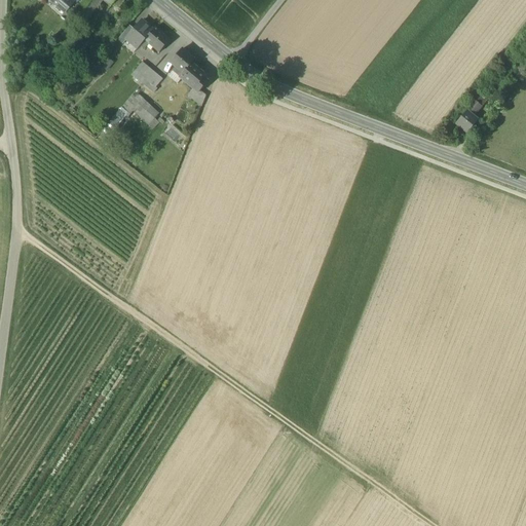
[(72,2),(69,0),(48,0),(60,9),(64,12),(72,2)]
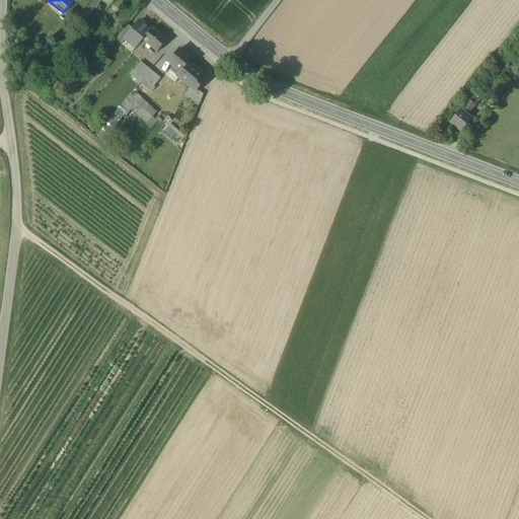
[(60,16),(65,21),(78,5),(73,0),(71,2),(63,12),(60,16)]
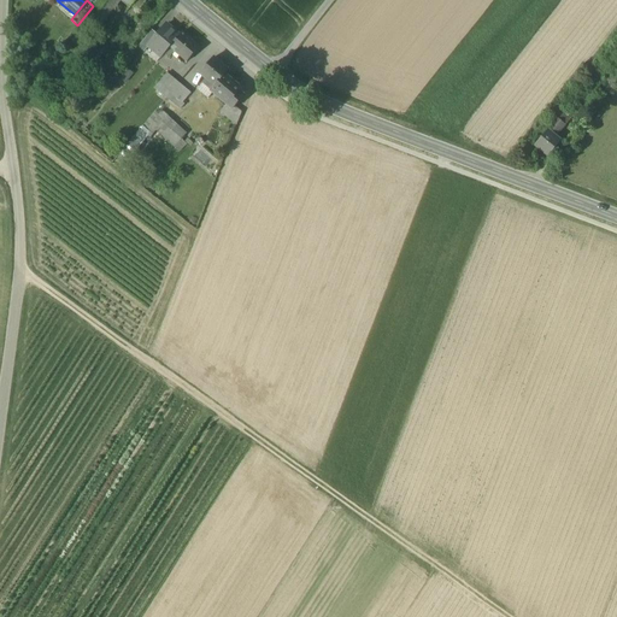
[(100,0),(86,18),(98,28),(106,18),(104,17),(117,0),(100,0)]
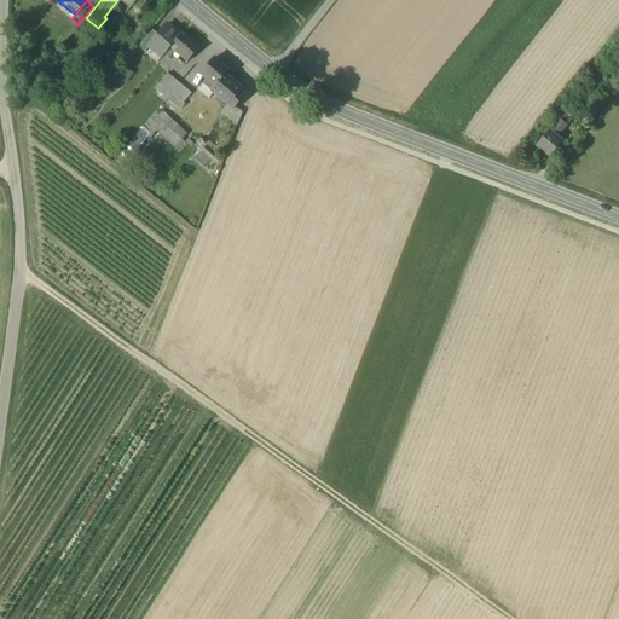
[(137,0),(132,7),(138,12),(146,0),(137,0)]
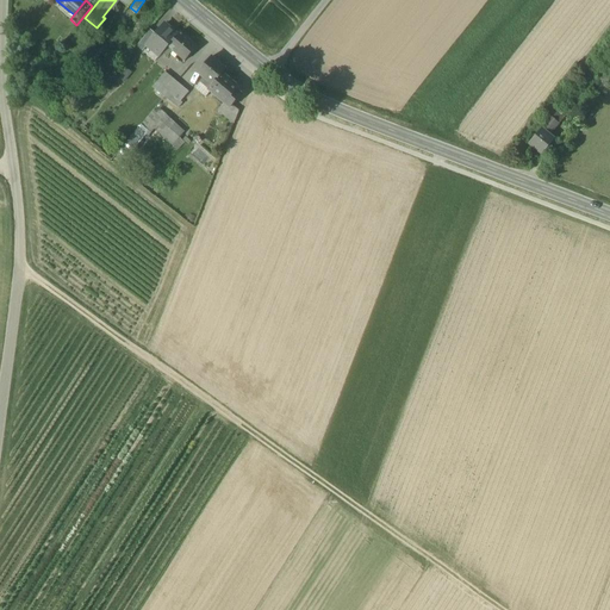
[(162,54),(167,47),(176,36),(163,25),(156,35),(147,45),(148,45),(160,56),(162,54)]
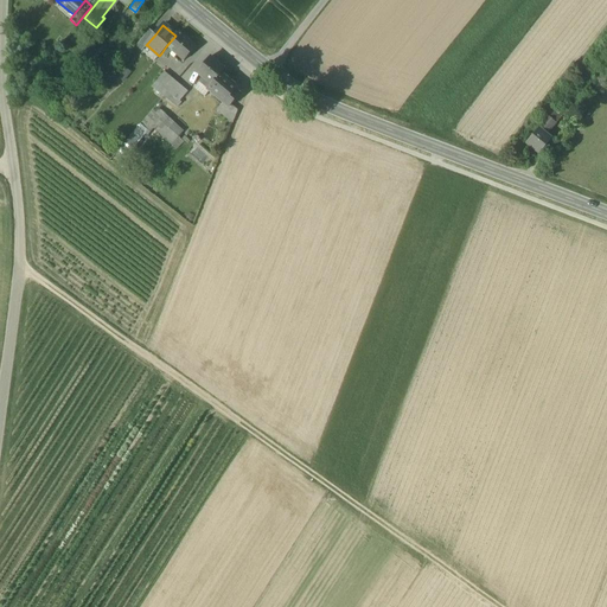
[(135,46),(142,51),(147,45),(146,45),(155,34),(149,30),(135,46)]
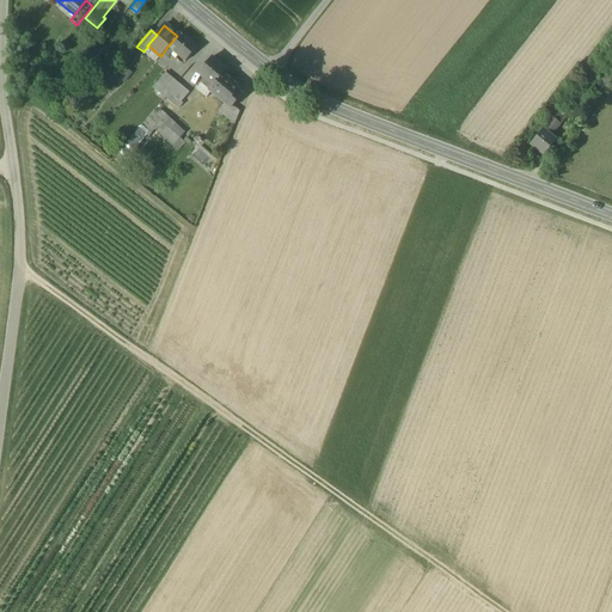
[(181,32),(177,36),(167,47),(173,51),(185,62),(197,47),(181,32)]
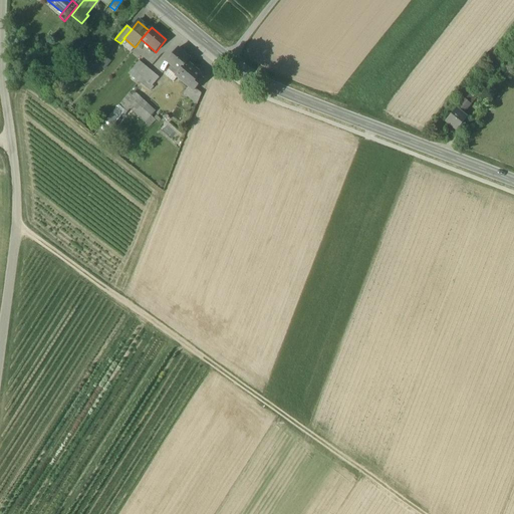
[(137,45),(141,49),(146,43),(141,39),(137,45)]
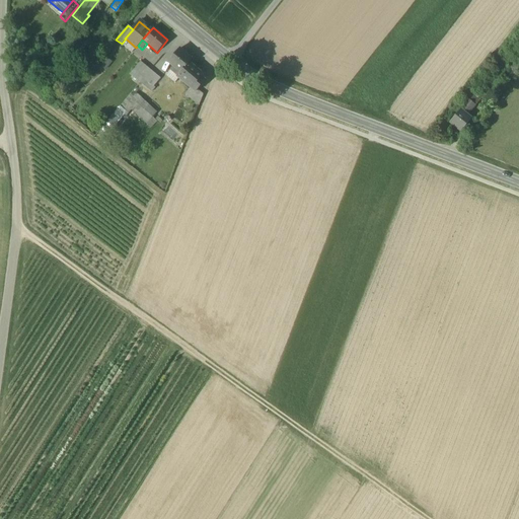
[(170,70),(179,78),(183,74),(184,75),(191,67),(188,65),(192,61),(178,50),(168,61),(173,66),(170,70)]
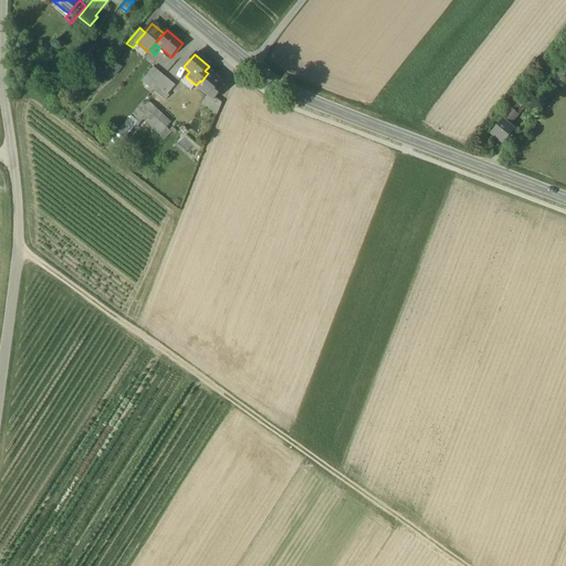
[(108,71),(114,75),(121,67),(114,63),(108,71)]
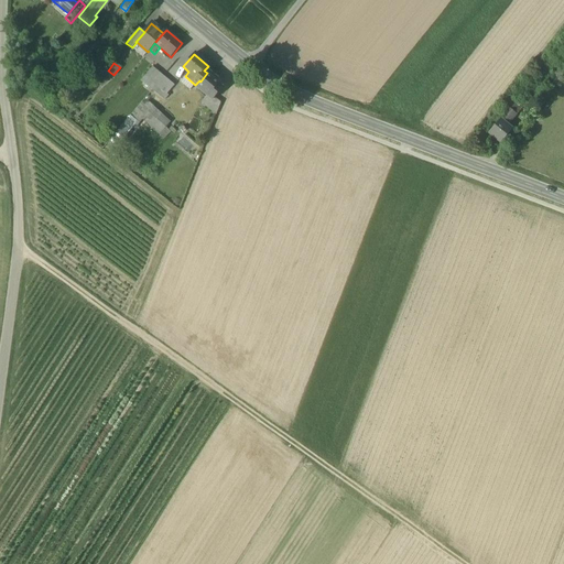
[(141,80),(147,85),(158,72),(152,67),(141,80)]
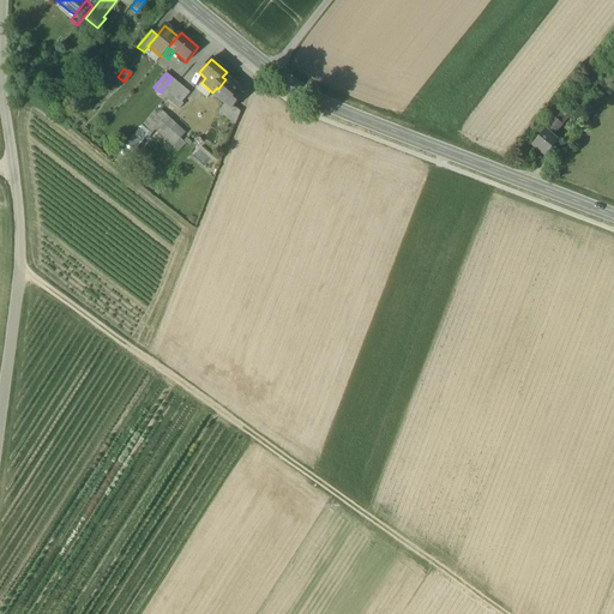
[(178,83),(172,78),(160,92),(166,98),(178,83)]
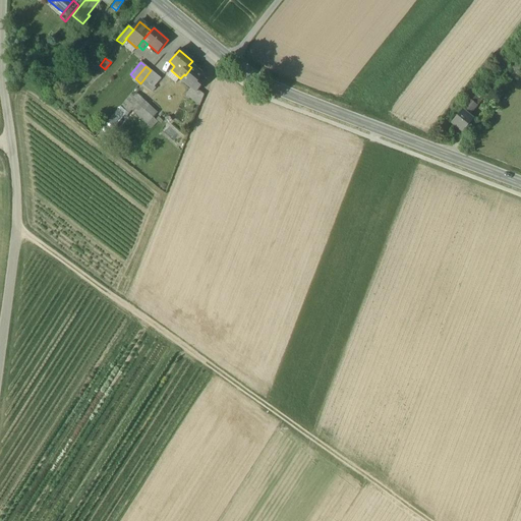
[(192,66),(191,67),(185,75),(184,74),(180,78),(196,93),(198,91),(200,89),(201,83),(198,81),(204,76),(192,66)]
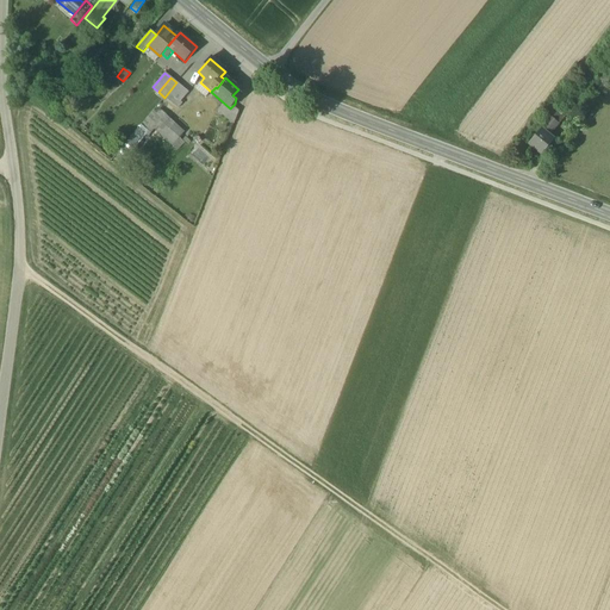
[(190,93),(176,82),(165,98),(178,107),(190,93)]
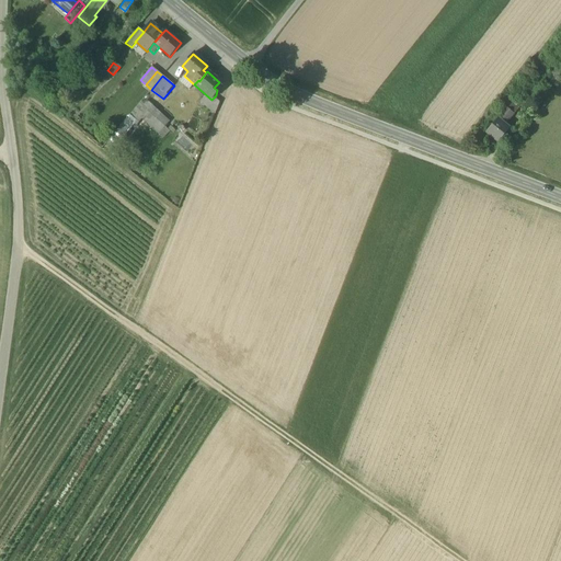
[(500,103),(506,109),(513,113),(519,104),(506,93),(500,103)]
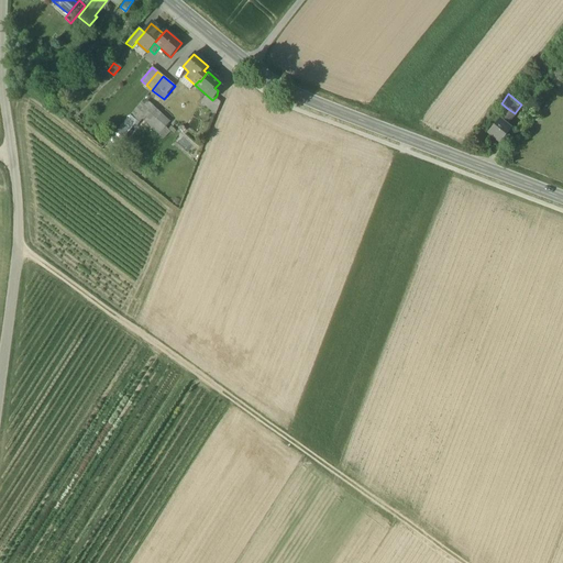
[(203,110),(214,120),(220,103),(214,98),(212,100),(203,110)]
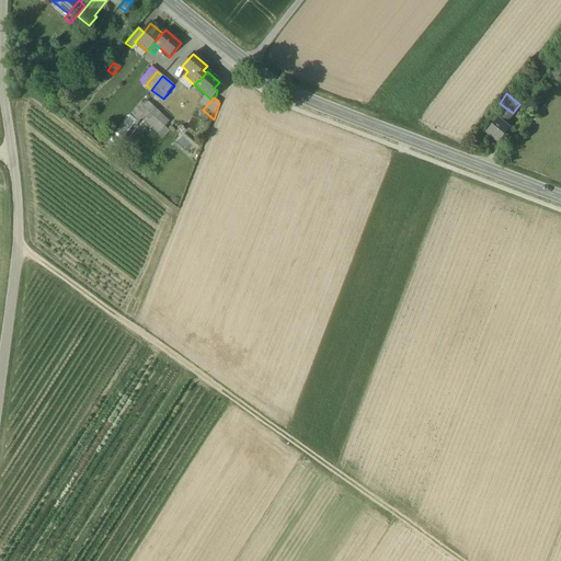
[(504,124),(513,113),(506,109),(497,118),(504,124)]
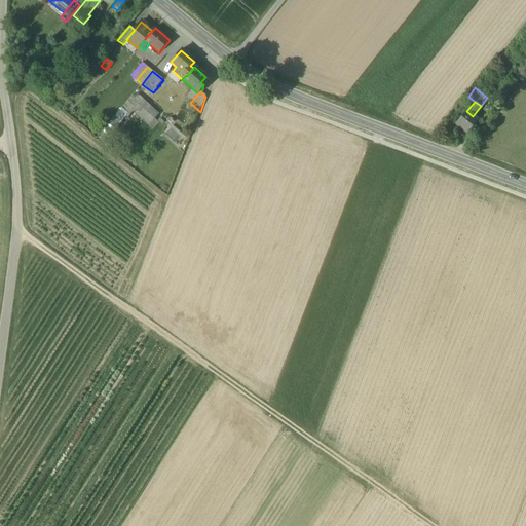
[(125,111),(129,114),(136,108),(130,104),(125,111)]
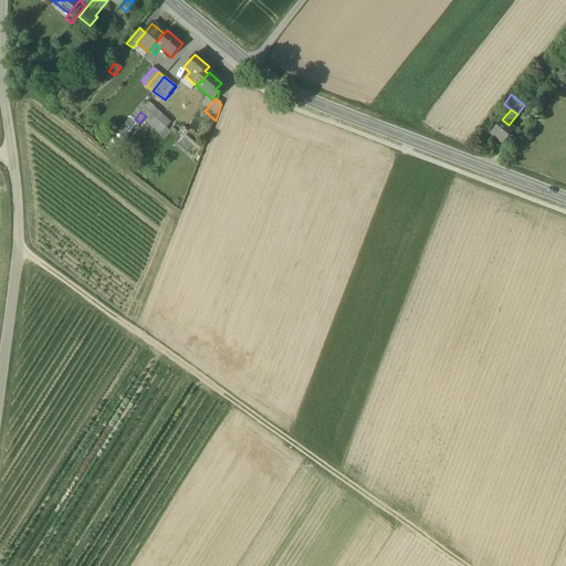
[(490,134),(502,144),(514,129),(509,125),(502,119),(490,134)]
